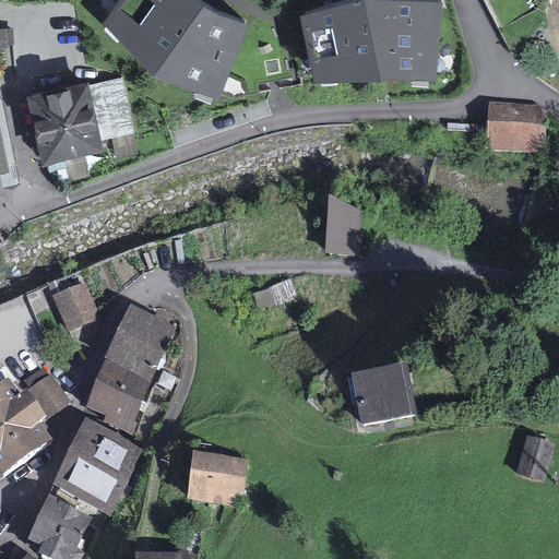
[(249,25),(204,0),(115,0),(102,21),(153,69),(219,95),(249,25)]
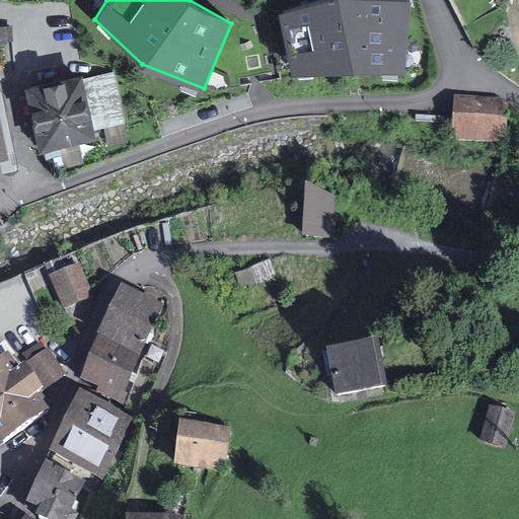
[(317,0),(278,11),(293,77),(404,73),(410,0),(317,0)]
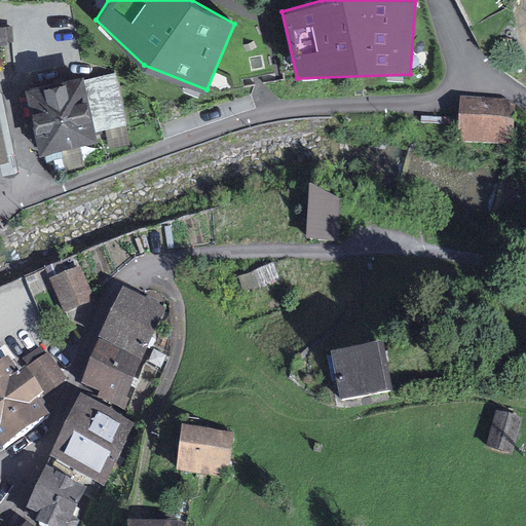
[(85,84),(32,94),(41,145),(95,136),(85,84)]
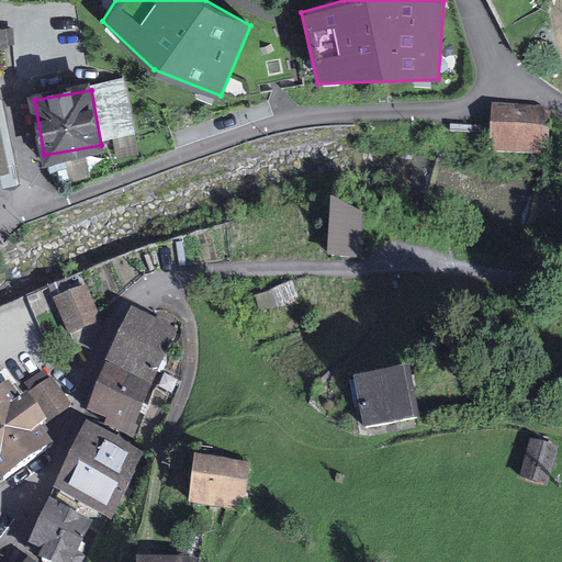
[(549,111),(493,109),(491,155),(547,157),(549,111)]
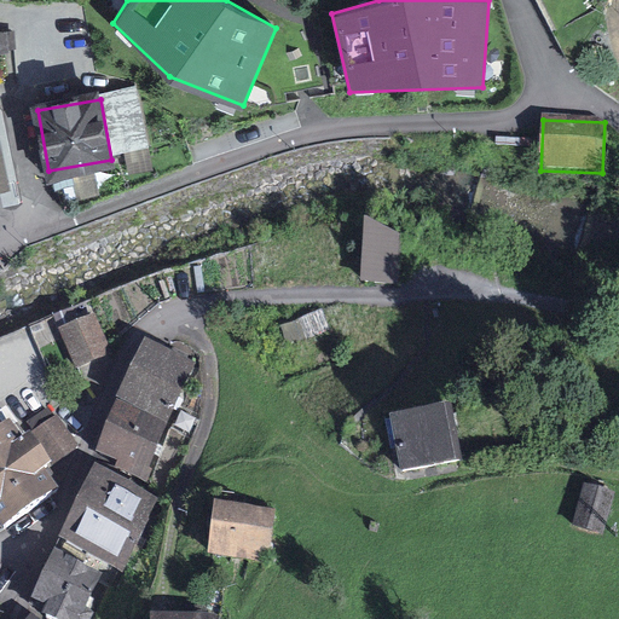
[(368,239),(364,281),(395,283),(399,241),(368,239)]
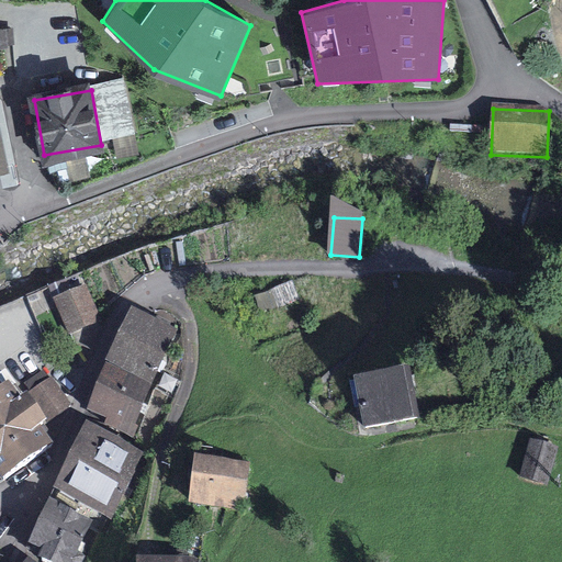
[(253,296),(261,316),(301,300),(293,281),(253,296)]
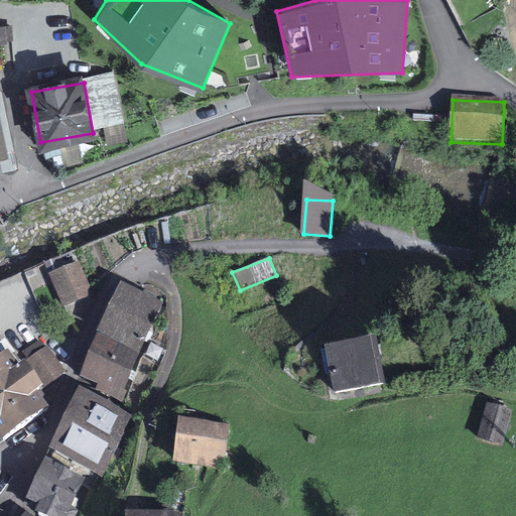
[(77,264),(52,274),(66,304),(90,294),(77,264)]
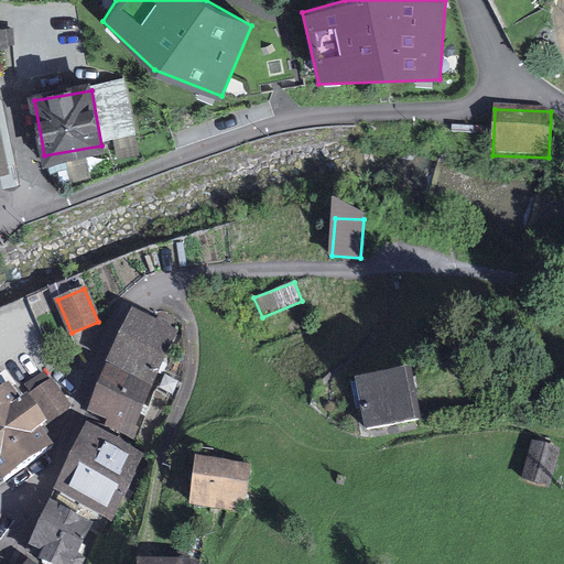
[(133,312),(110,362),(153,382),(176,332),(133,312)]
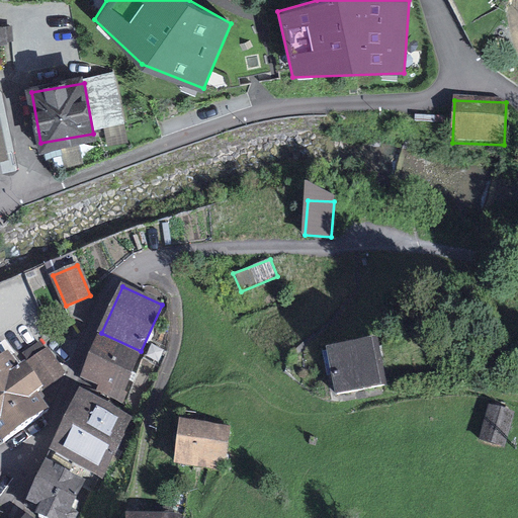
[(372,336),(327,346),(337,395),(382,383),(372,336)]
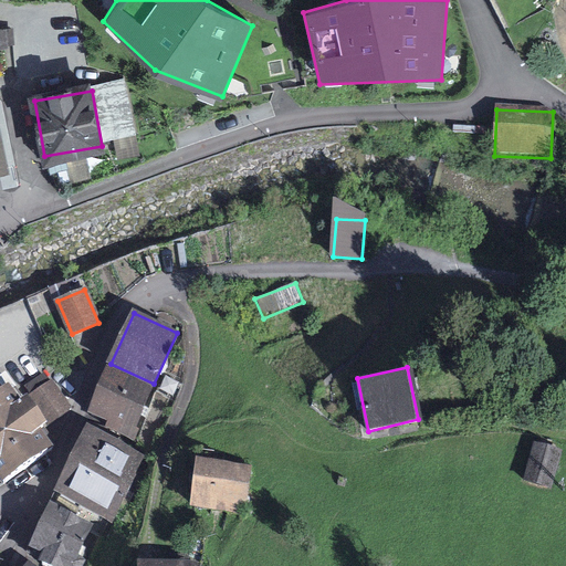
[(133,437),(153,388),(107,368),(88,412),(105,420),(106,426),(133,437)]
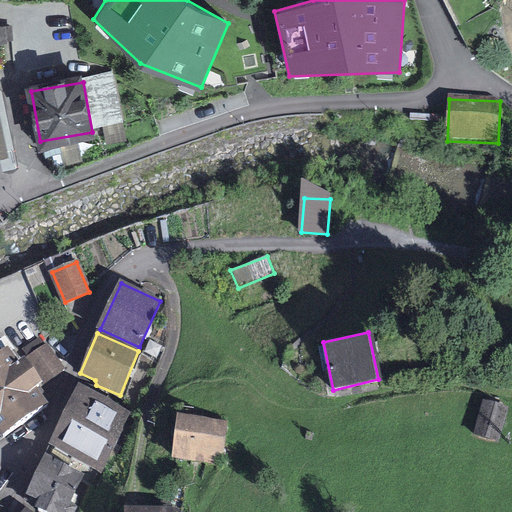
[(14,353),(0,363),(0,434),(0,435),(46,401),(14,353)]
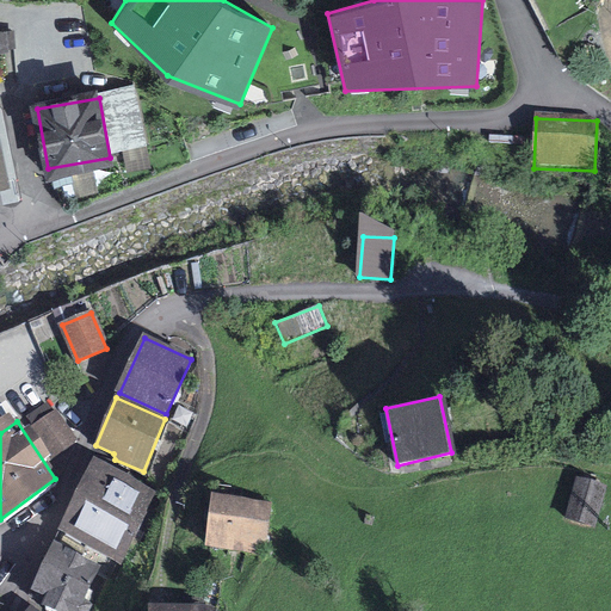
[(94,461),(60,530),(121,561),(156,493),(94,461)]
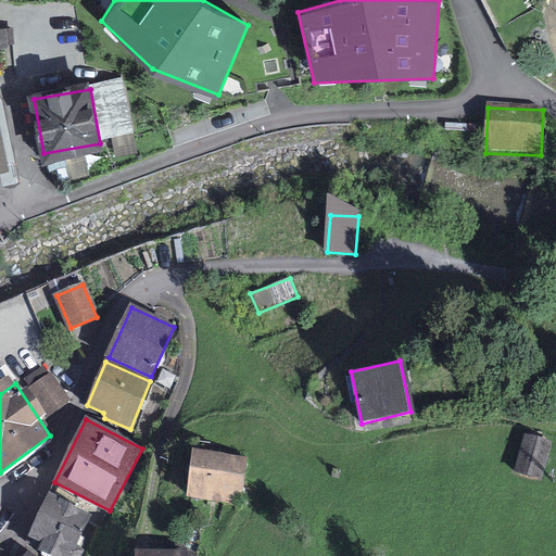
[(552,443),(523,437),(514,474),(542,481),(552,443)]
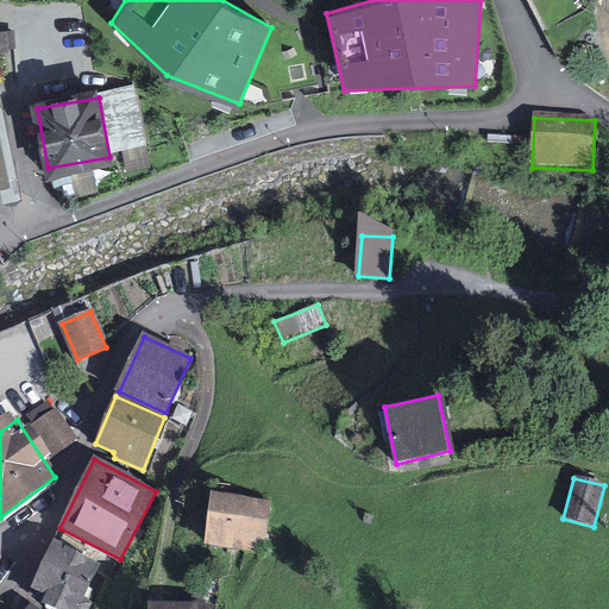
[(263,553),(271,502),(214,494),(206,544),(263,553)]
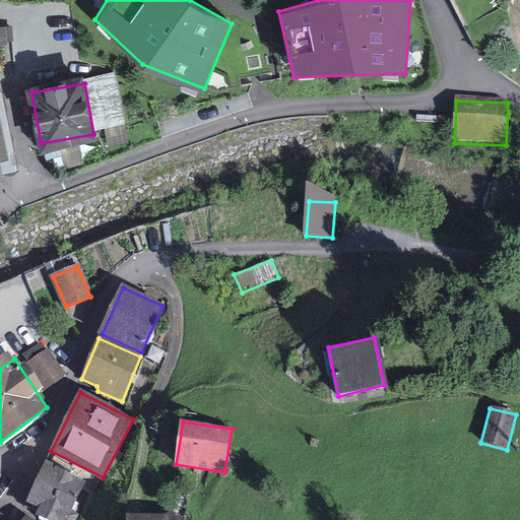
[(48,461),(23,506),(50,519),(74,519),(77,514),(70,510),(85,481),(48,461)]
